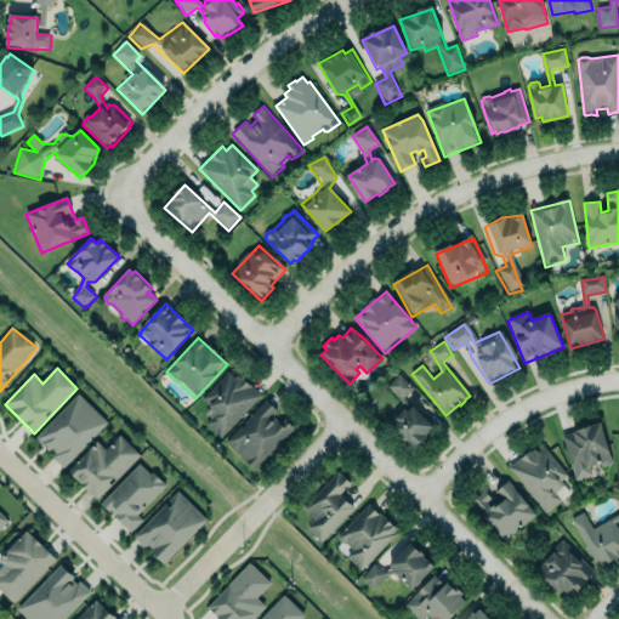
[(203,402),(216,413),(206,425),(223,439),(260,397),(230,370),(203,402)]
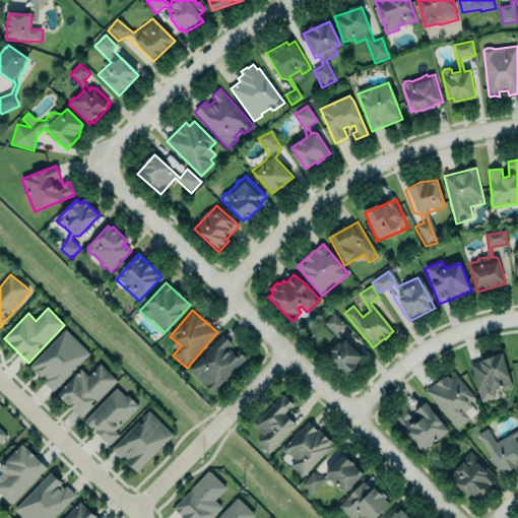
[(346,377),(364,358),(337,334),(344,327),(333,314),(320,326),(333,339),(320,351),(346,377)]
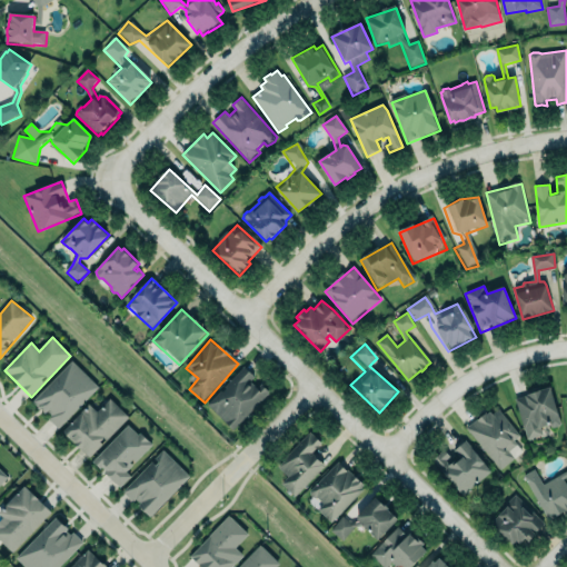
[(72,360),(99,387),(59,427),(50,418),(52,416),(48,410),(46,413),(42,409),(40,410),(31,401),(72,360)]
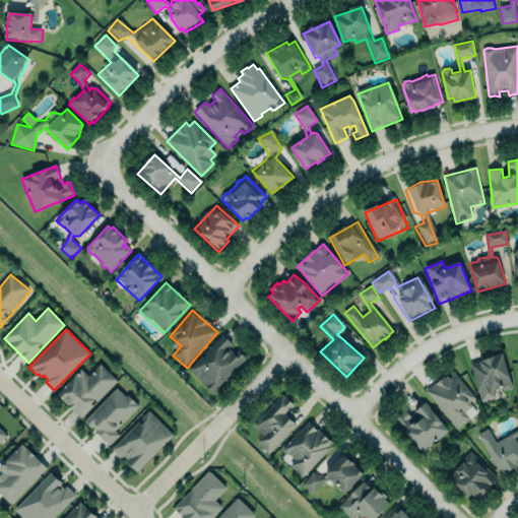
[(247,359),(239,351),(238,352),(220,337),(189,372),(214,394),(247,359)]
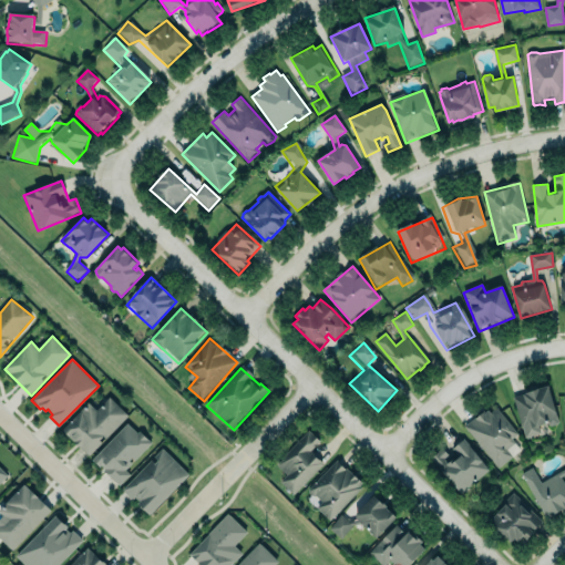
[(548,384),(560,422),(555,425),(553,425),(551,424),(548,423),(540,425),(542,433),(526,439),(514,398),(524,394),(524,393),(526,392),(525,391),(548,384)]
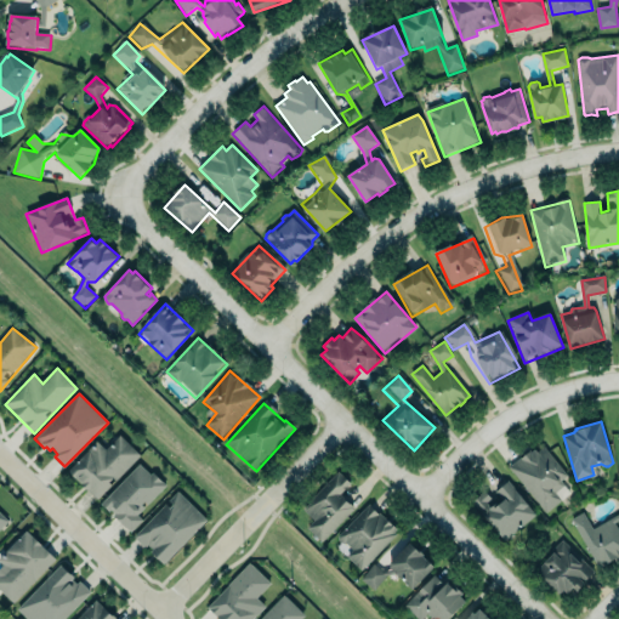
[(69,471),(97,442),(107,450),(121,436),(141,456),(117,481),(115,478),(111,482),(112,484),(98,499),(85,487),(69,471)]
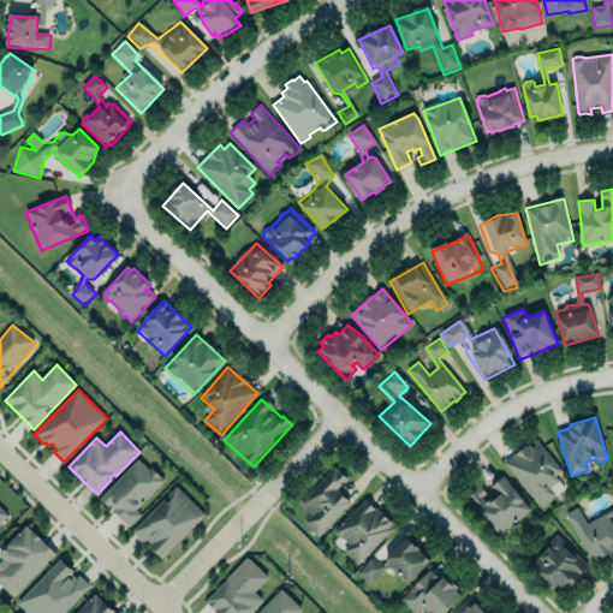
[(564,476),(537,440),(505,463),(539,510),(557,498),(548,487),(564,476)]
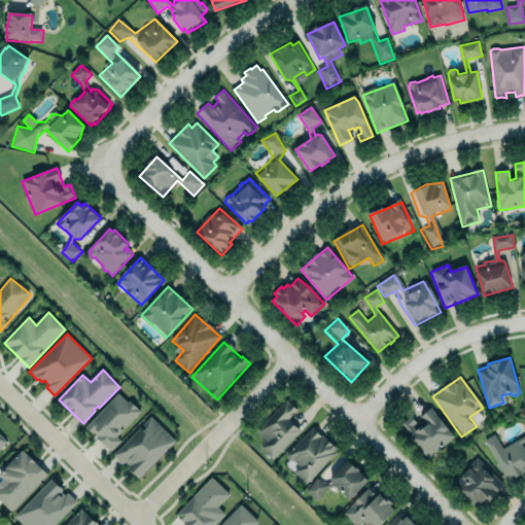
[(131,400),(142,412),(117,436),(121,442),(111,452),(107,447),(106,448),(106,447),(106,446),(98,439),(97,438),(98,435),(95,432),(94,433),(86,427),(119,393),(129,403),(131,400)]
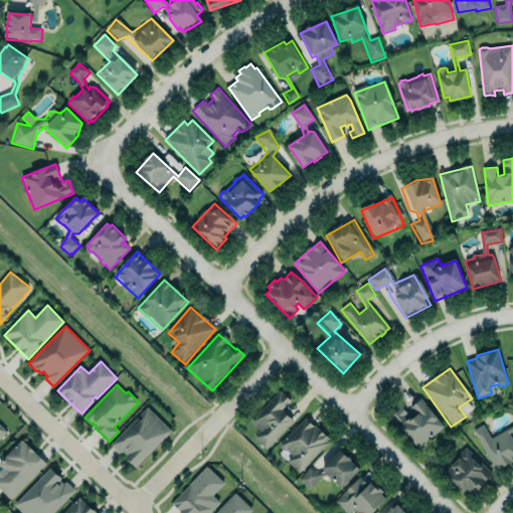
[(252,422),(259,416),(258,415),(281,391),(291,401),(281,411),(282,412),(284,410),(294,420),(293,421),(294,422),(268,450),(257,438),(262,432),(252,422)]
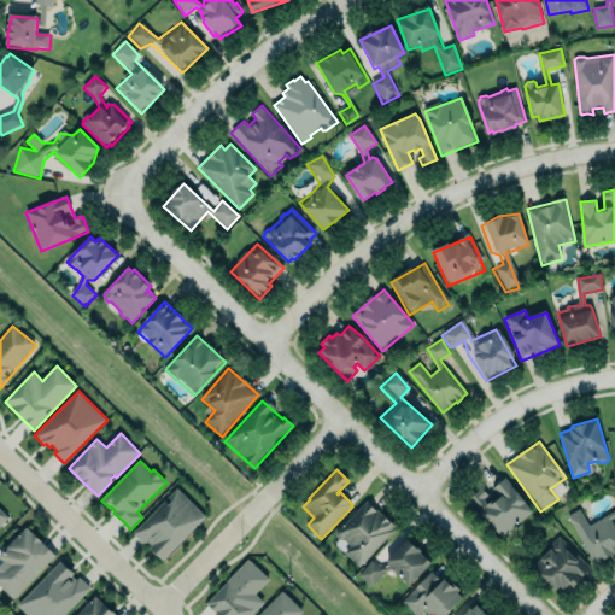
[(469,498),(482,487),(488,495),(507,479),(533,513),(501,538),(469,498)]
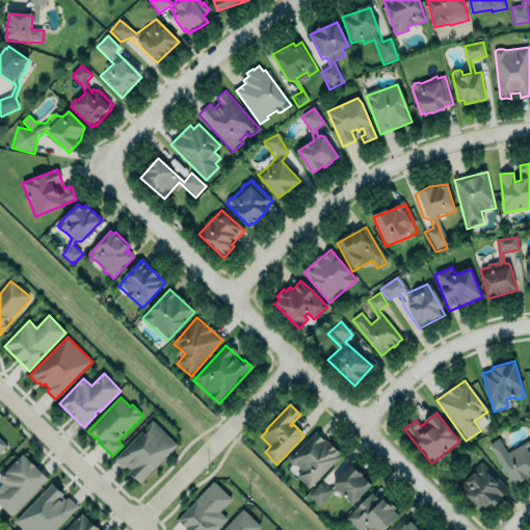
[(115,461),(141,485),(178,446),(152,422),(115,461)]
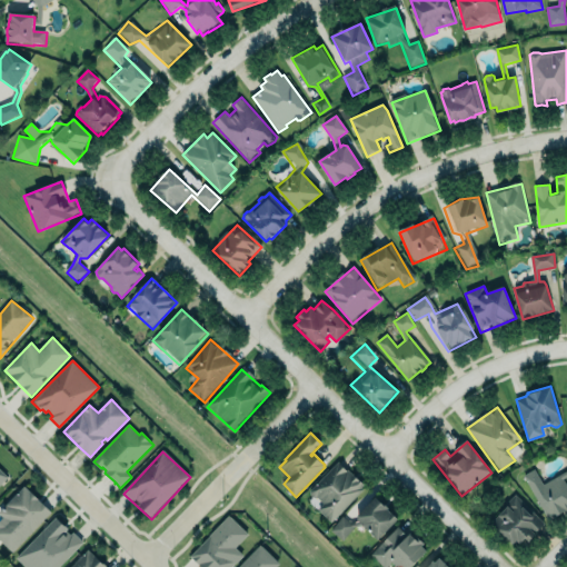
[(310,491),(340,461),(365,485),(361,488),(364,491),(331,524),(317,510),(324,504),(310,491)]
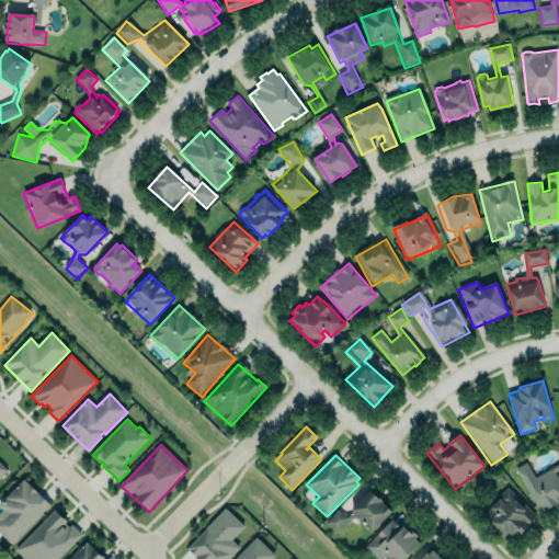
[(0,461),(9,470),(0,479),(0,461)]
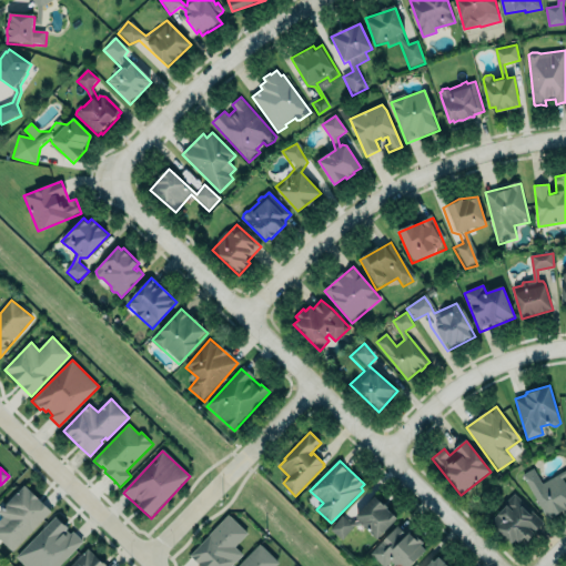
[(523,475),(534,468),(543,484),(565,470),(565,477),(563,478),(565,483),(565,516),(563,512),(548,521),(537,499),(523,475)]
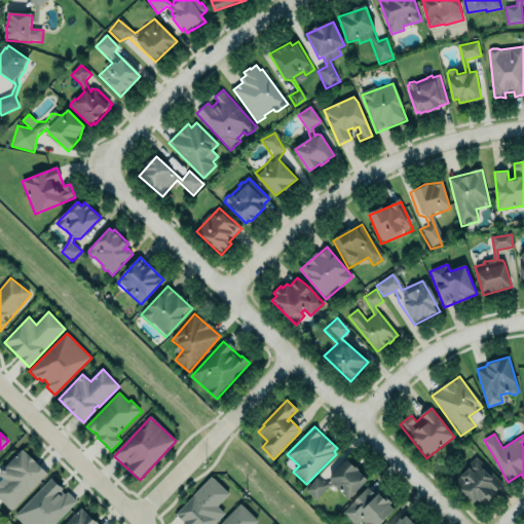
[(24,448),(48,474),(12,512),(0,499),(0,482),(3,479),(0,476),(0,471),(3,468),(16,454),(24,448)]
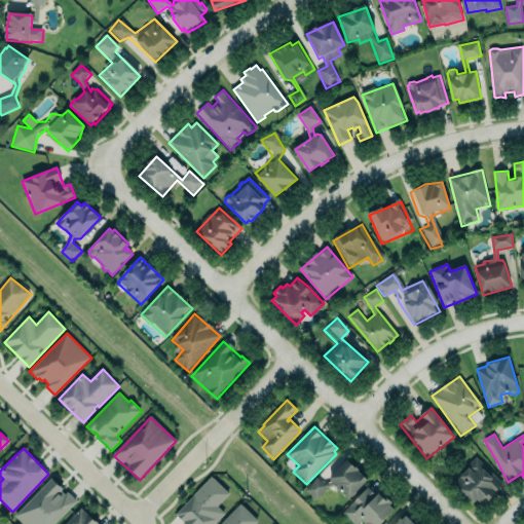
[(349,500),(368,480),(343,453),(323,474),(329,483),(321,484),(314,479),(303,490),(314,501),(325,489),(335,487),(349,500)]
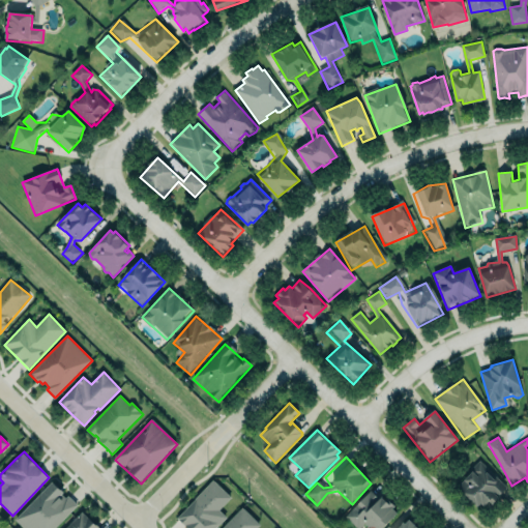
[(507,488),(499,496),(499,497),(493,504),(489,501),(485,505),(481,502),(477,506),(458,487),(465,479),(464,479),(470,473),(469,472),(480,461),(507,488)]
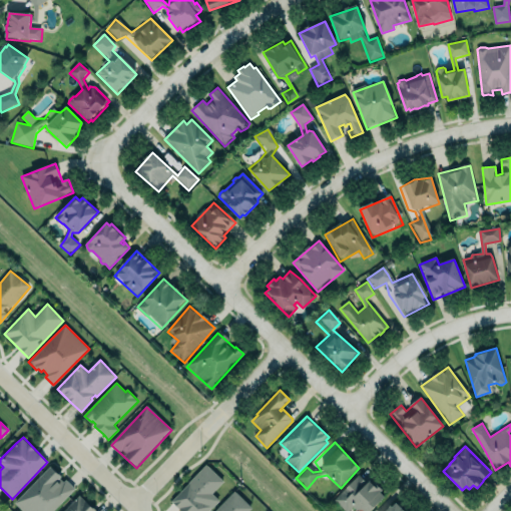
[(23,510),(14,502),(51,464),(63,476),(60,480),(63,482),(65,480),(75,489),(53,510),(23,510)]
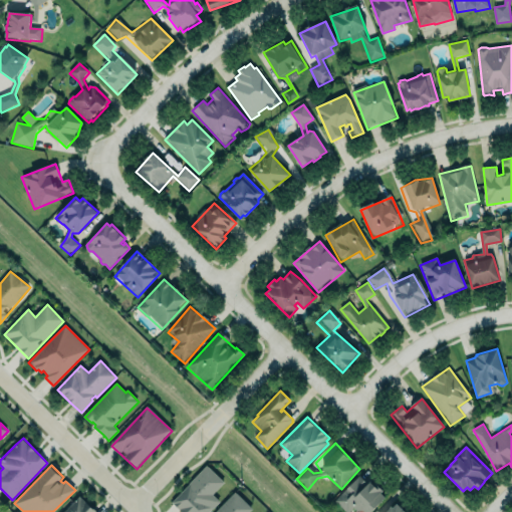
[(225,483),(207,467),(171,504),(179,511),(210,511),(220,502),(213,496),(225,483)]
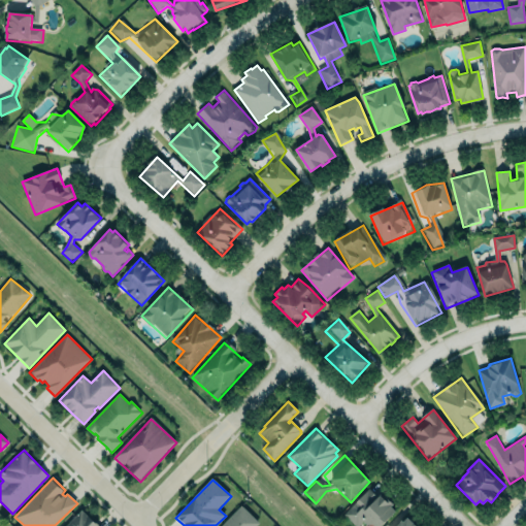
[(356,525),(344,515),(369,489),(379,497),(382,494),(386,498),(387,496),(394,503),(392,505),(397,511),(382,525),(374,525),(373,524),(366,523),(364,522),(360,525),(356,525)]
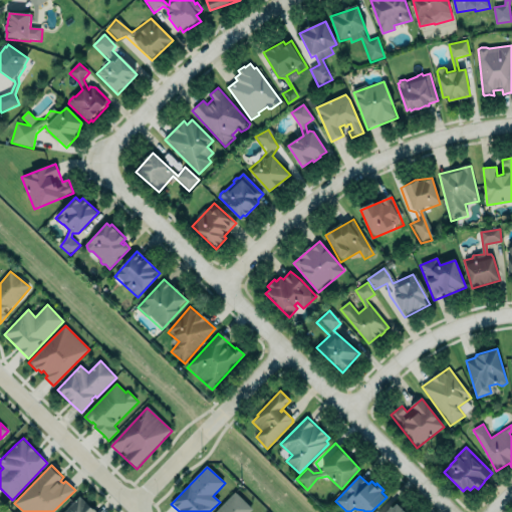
[(253,511),(236,494),(218,511),(253,511)]
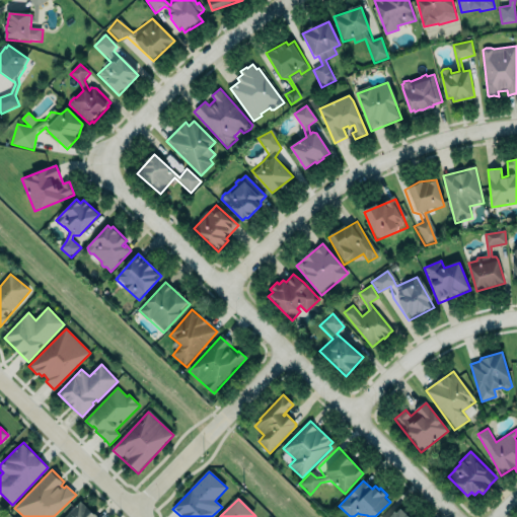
[(66,516),(81,501),(92,511),(98,516),(66,516)]
